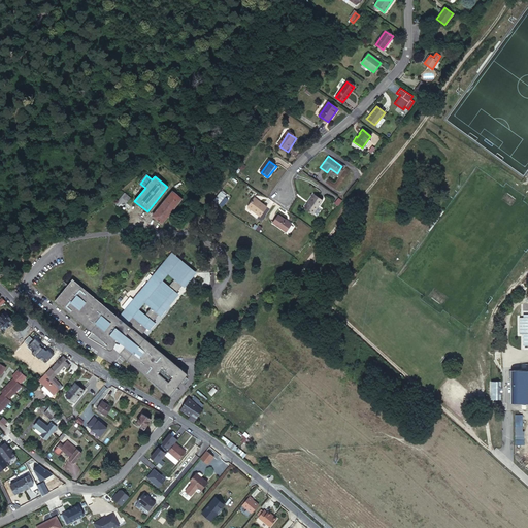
[(172,191),(153,216),(162,223),(182,198),(172,191)]
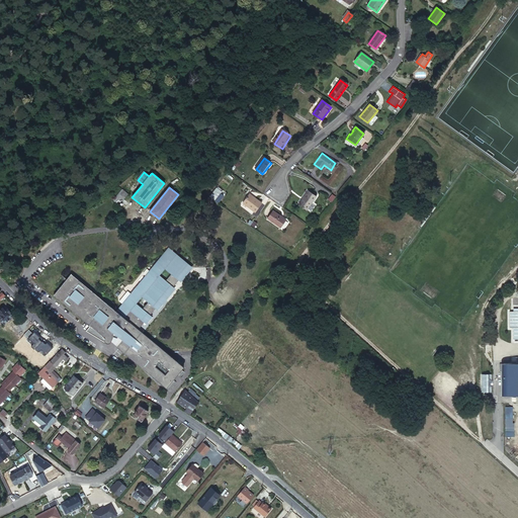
[(209,195),(213,199),(222,191),(217,187),(209,195)]
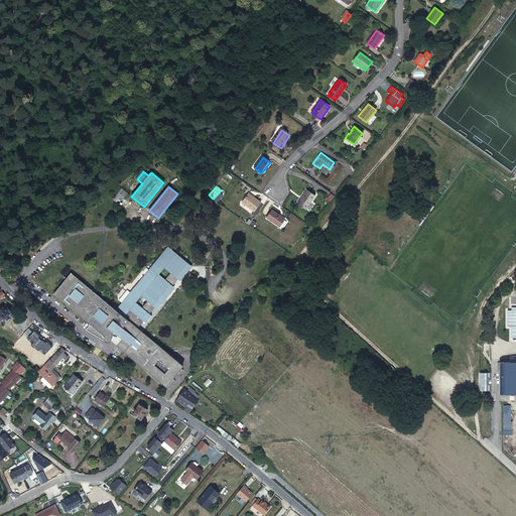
[(122,187),(113,199),(119,204),(127,192),(122,187)]
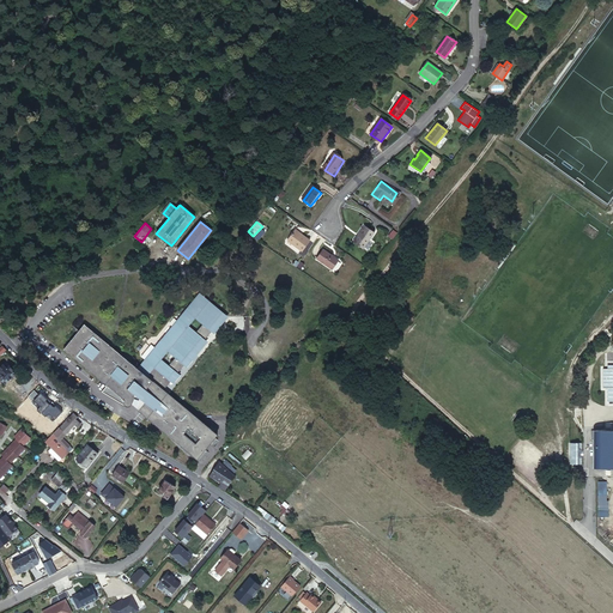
[(364,230),(356,246),(366,252),(374,236),(364,230)]
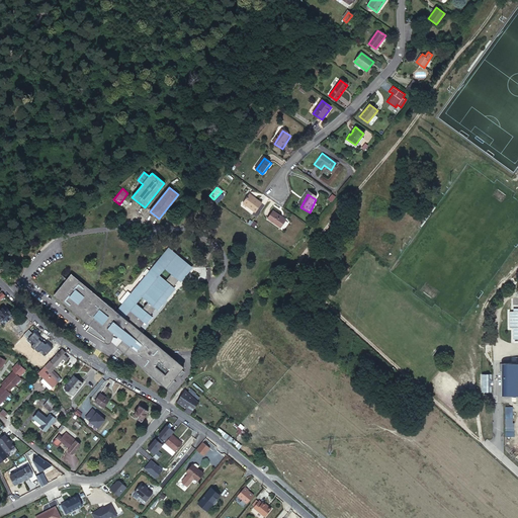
[(249,196),(244,204),(255,212),(261,204),(249,196)]
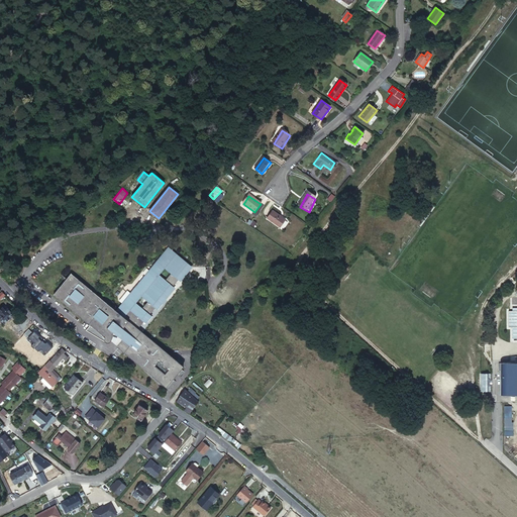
[(272,210),(267,218),(279,226),(284,218),(272,210)]
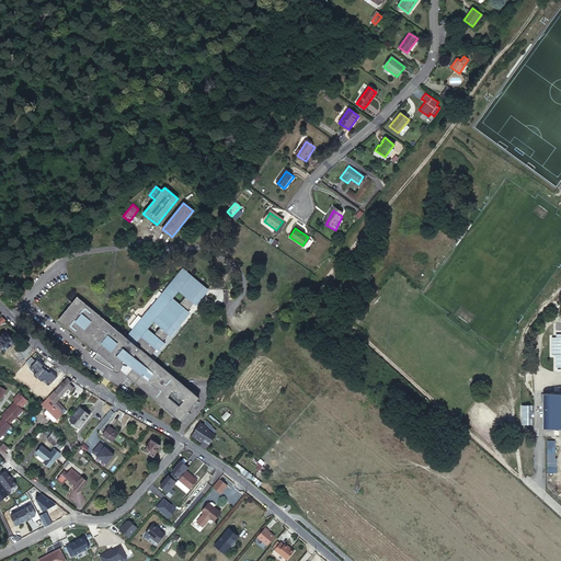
[(116,369),(118,369),(119,368),(148,391),(182,419),(201,396),(151,356),(206,287),(184,268),(128,338),(78,297),(59,320),(100,354),(96,358),(114,368),(116,369)]
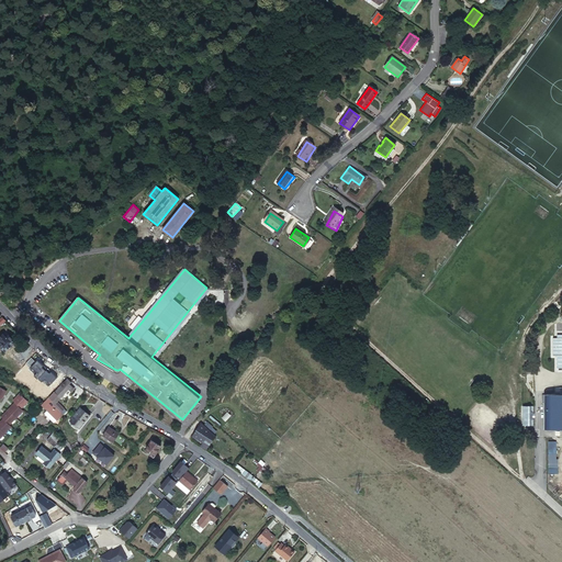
[(0,339),(1,341),(0,341),(0,346),(6,351),(14,341),(8,335),(6,337),(3,334),(0,336),(0,339)]
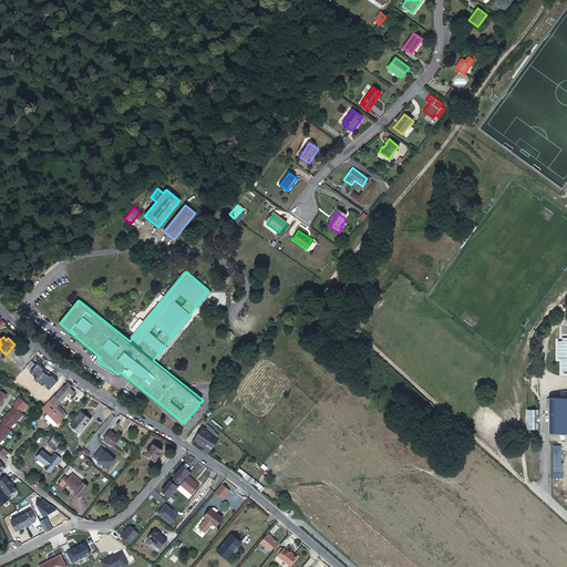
[(562,375),(566,374),(566,340),(557,340),(557,358),(562,358),(562,375)]
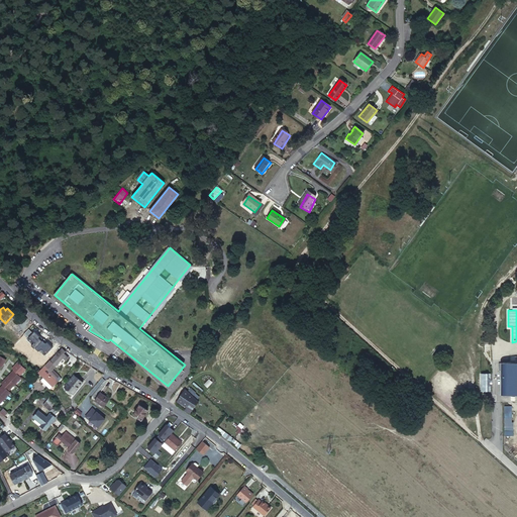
[(64,349),(63,348),(62,349),(61,348),(58,352),(50,360),(49,360),(45,365),(49,369),(48,371),(57,379),(57,378),(59,376),(50,368),(54,365),(55,366),(64,357),(66,355),(64,353),(66,351),(64,349)]
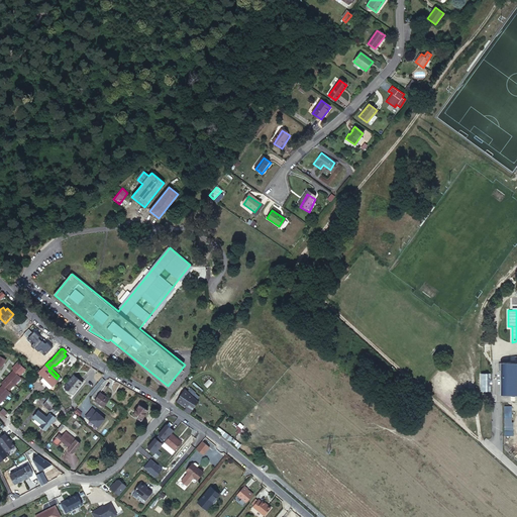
[(501,362),(501,368),(502,394),(516,394),(516,362),(514,362),(501,362)]
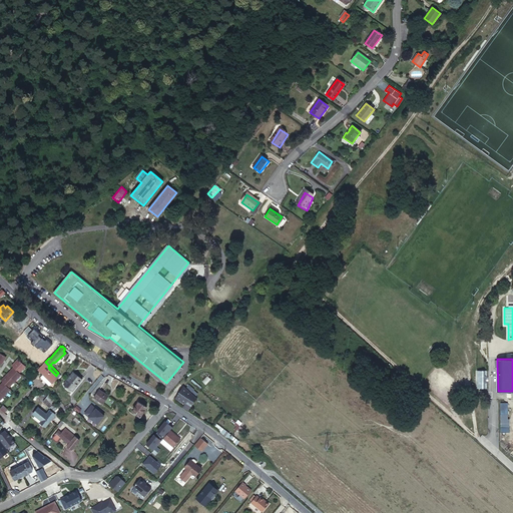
[(18,360),(12,367),(14,369),(20,374),(26,367),(18,360)]
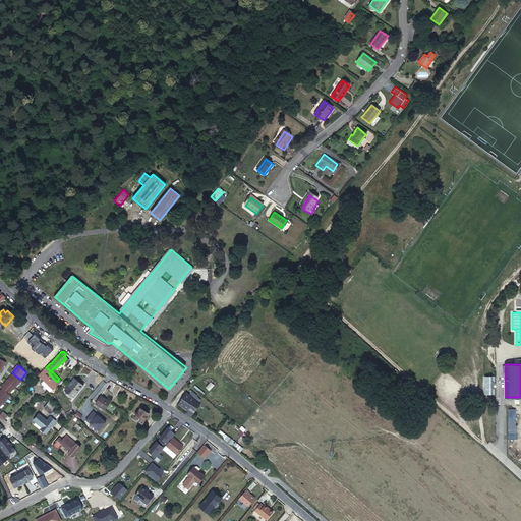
[(59,384),(57,382),(49,373),(50,371),(46,367),(42,370),(43,371),(40,375),(44,380),(42,383),(50,391),(56,385),(57,386),(59,384)]
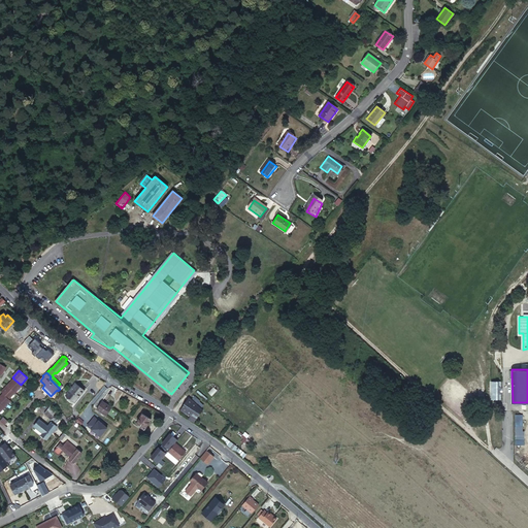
[(488,377),(488,395),(498,395),(498,377),(488,377)]
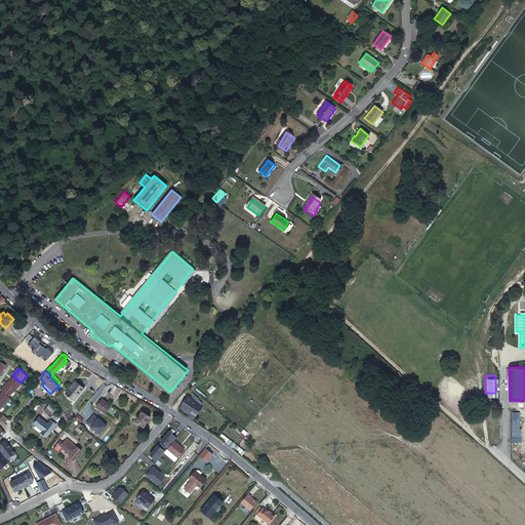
[(14,377),(8,384),(15,391),(23,385),(21,382),(14,377)]
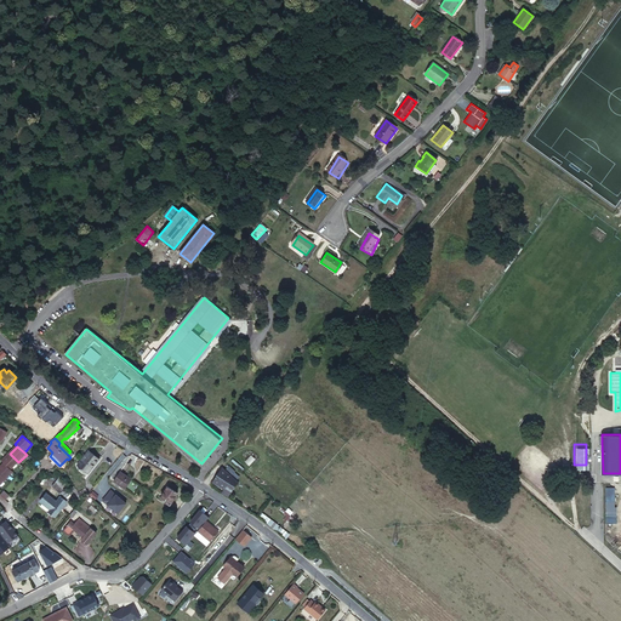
[(89,451),(78,465),(89,473),(100,460),(89,451)]
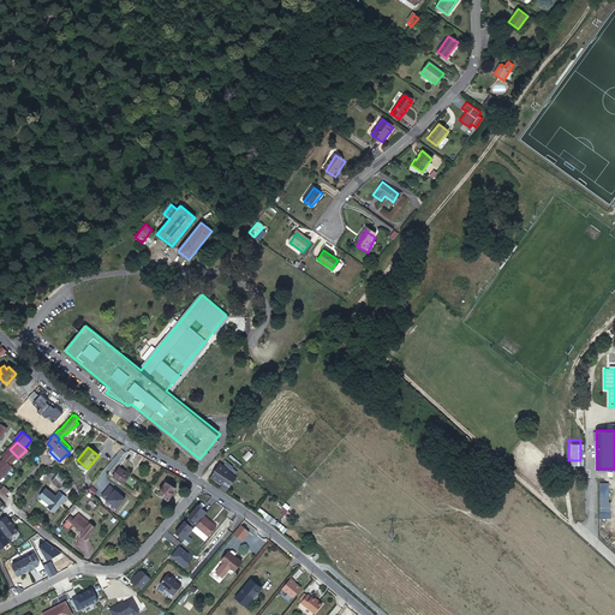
[(4,458),(11,466),(18,458),(10,449),(3,458),(4,458)]
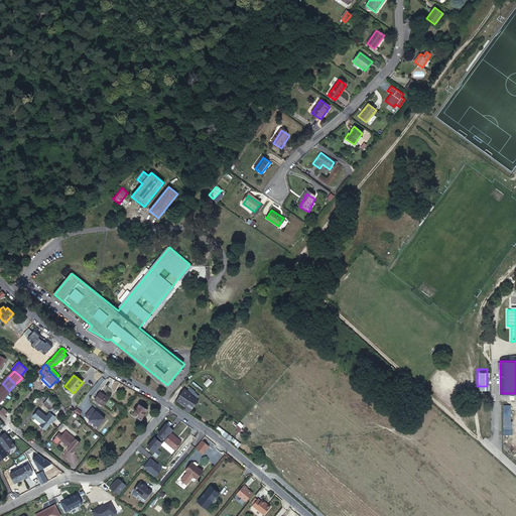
[(3,384),(0,387),(0,393),(4,398),(10,391),(9,391),(3,384)]
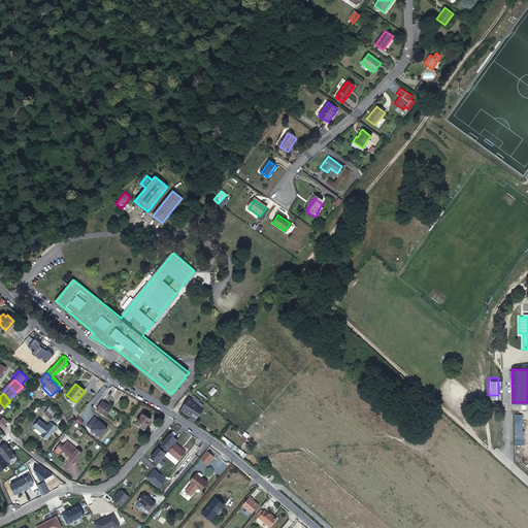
[(202,409),(189,398),(180,409),(191,416),(188,419),(192,422),(202,409)]
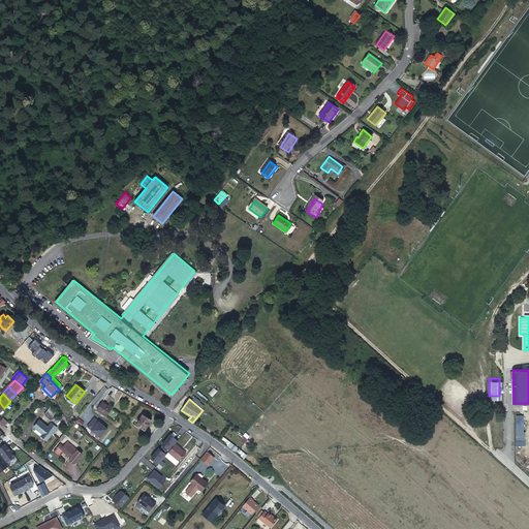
[(102,402),(96,409),(105,416),(111,408),(102,402)]
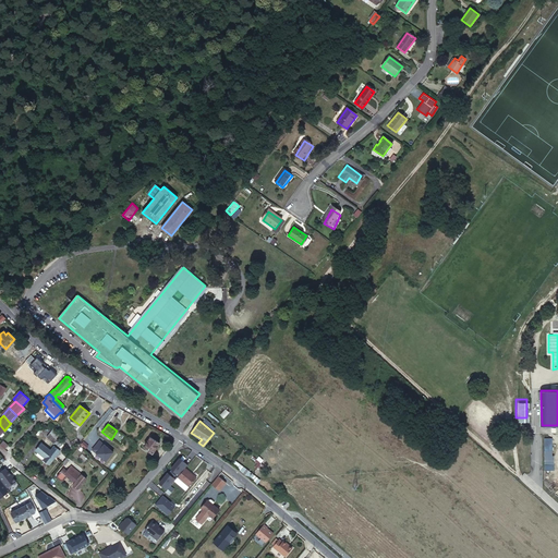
[(541,435),(541,456),(550,457),(550,451),(548,451),(548,435),(541,435)]
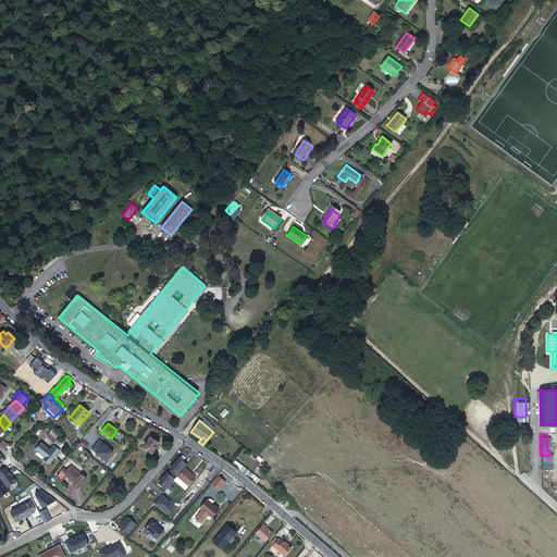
[(149,436),(143,447),(152,453),(159,442),(149,436)]
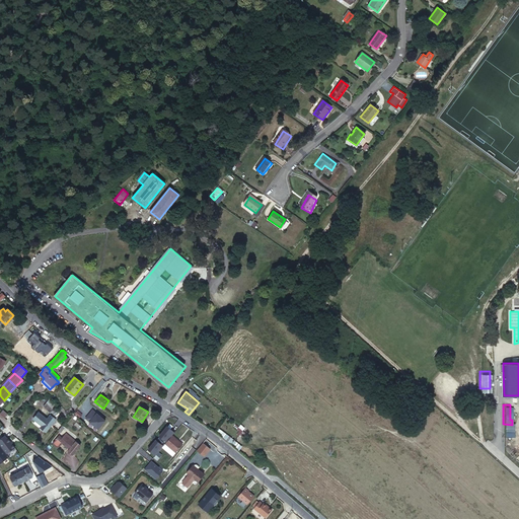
[(71,408),(68,409),(65,411),(68,418),(73,412),(71,408)]
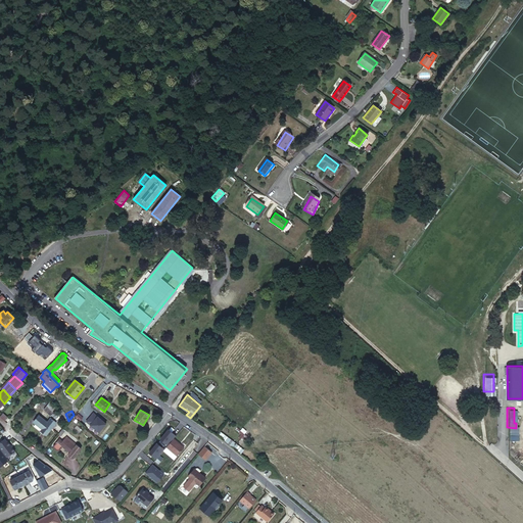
[(45,421),(41,418),(39,416),(34,422),(42,429),(47,422),(45,421)]
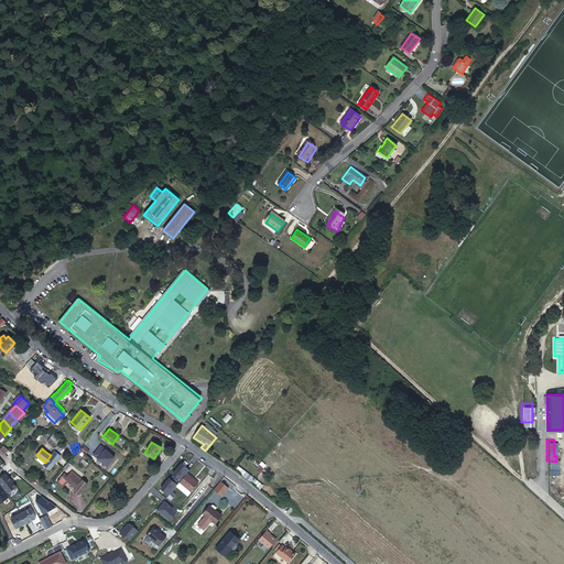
[(64,486),(67,481),(76,488),(75,490),(80,494),(88,484),(78,476),(72,470),(67,476),(64,474),(62,477),(58,481),(58,484),(62,486),(64,486)]
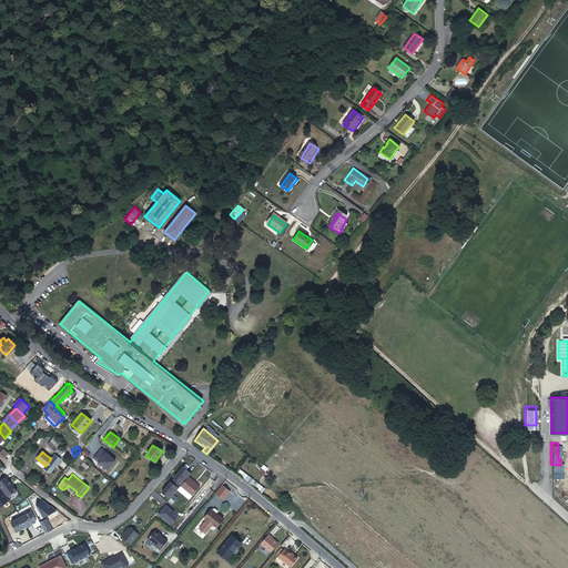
[(243,478),(252,485),(255,480),(246,474),(243,478)]
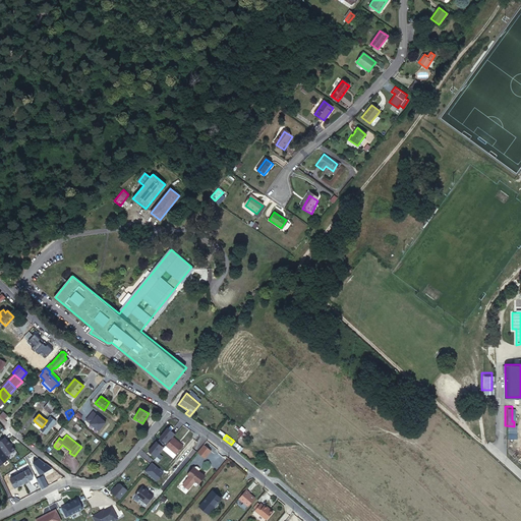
[(0,441),(0,445),(7,455),(15,449),(8,440),(7,440),(5,437),(0,441)]
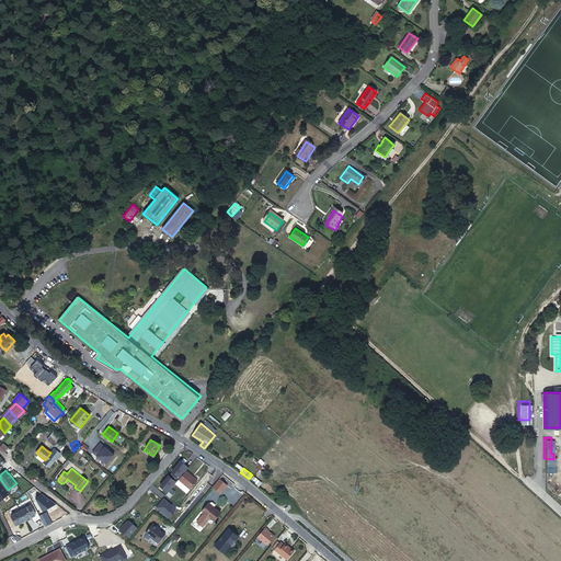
[(198,479),(187,470),(180,479),(191,488),(198,479)]
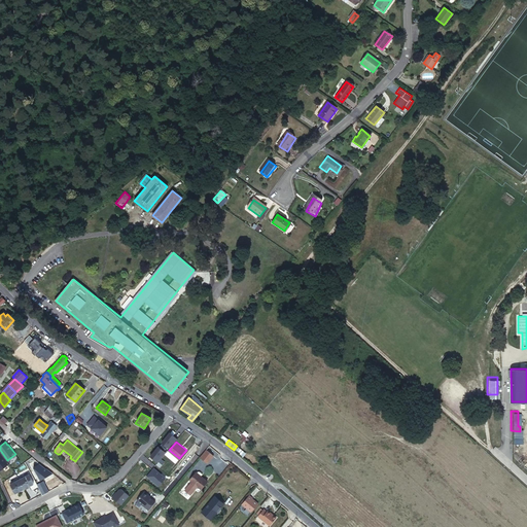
[(9,478),(11,481),(29,472),(27,468),(9,478)]
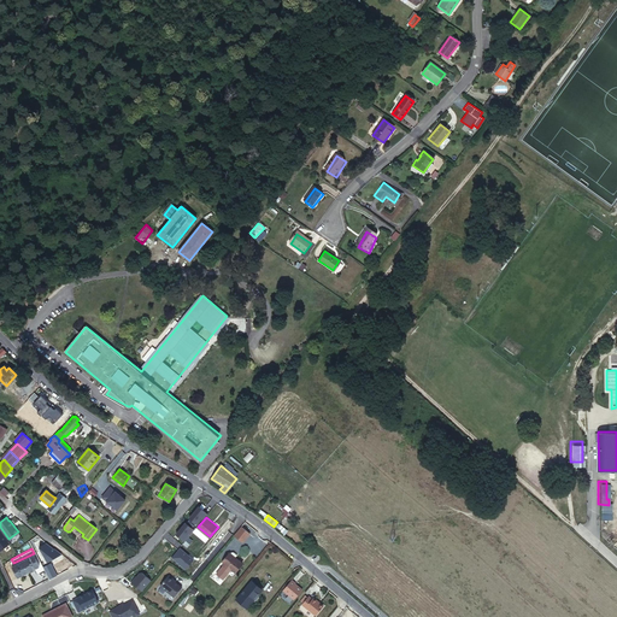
[(234,557),(230,553),(229,553),(222,562),(235,573),(242,564),(234,557)]
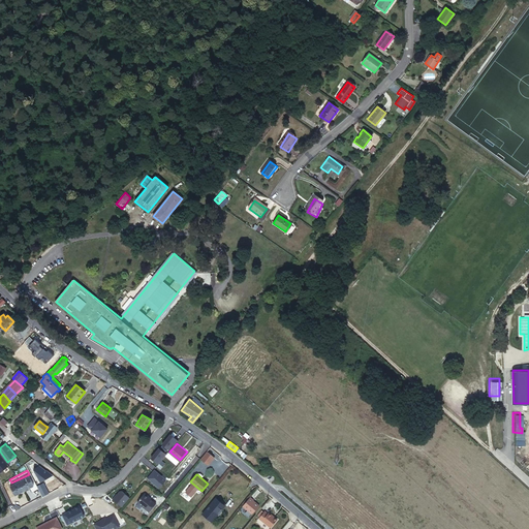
[(20,480),(24,490),(33,486),(29,476),(20,480)]
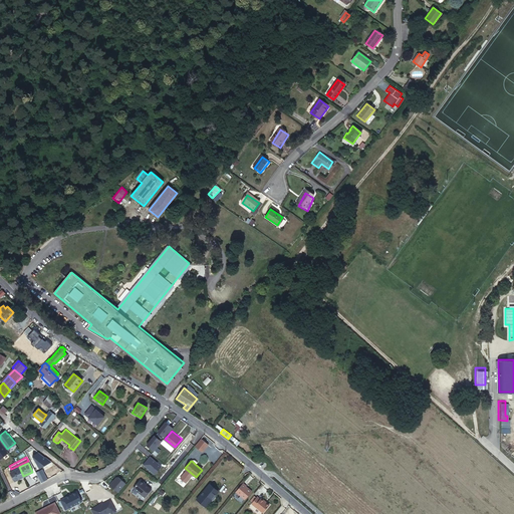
[(14,481),(23,476),(19,467),(10,472),(14,481)]
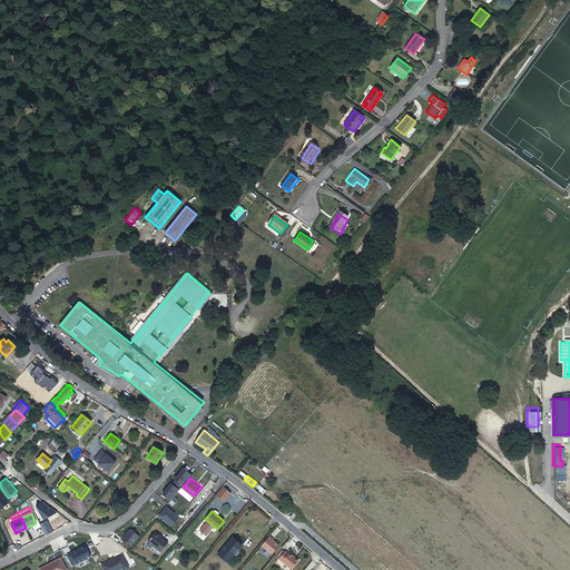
[(125,534),(121,538),(131,547),(140,537),(131,530),(130,530),(126,534),(125,534)]
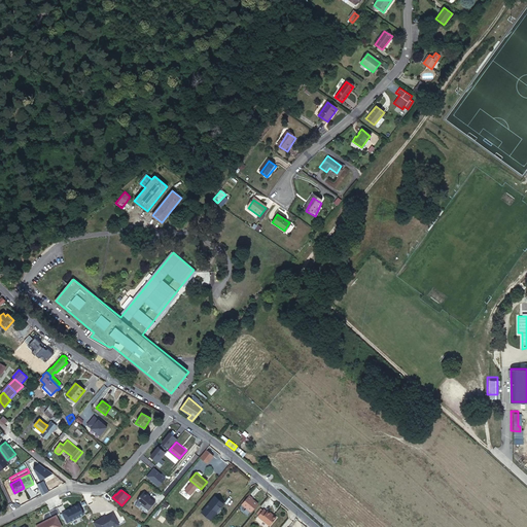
[(137,500),(148,510),(155,501),(148,495),(148,494),(146,492),(144,492),(137,500)]
